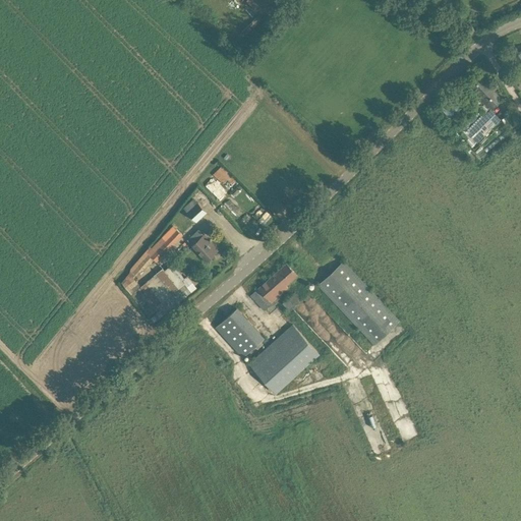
[(460,32),(465,38),(475,30),(470,23),(460,32)]
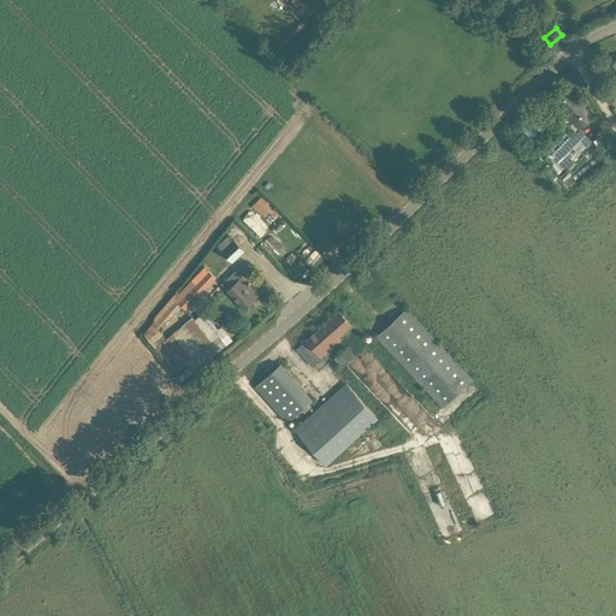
[(550,99),(580,130),(593,117),(563,86),(550,99)]
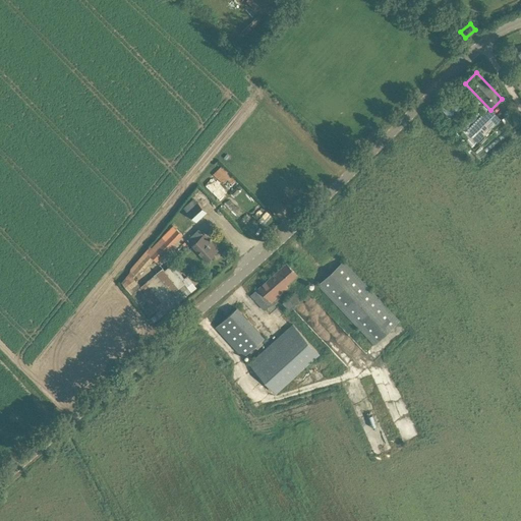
[(469,130),(479,140),(500,120),(490,110),(469,130)]
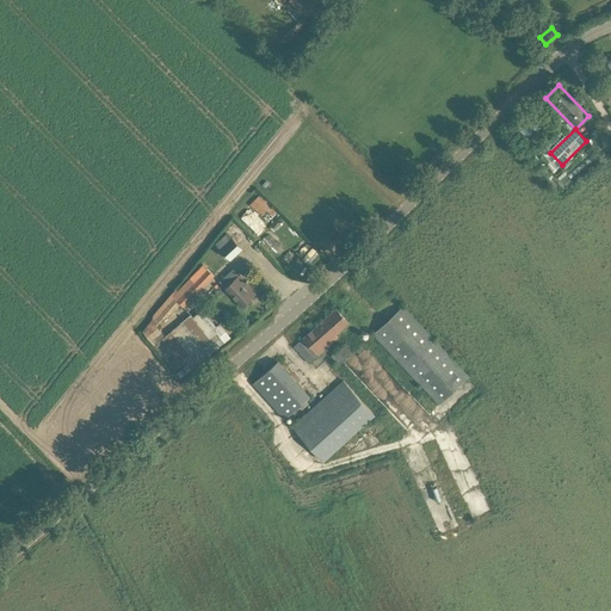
[(251,204),(263,216),(273,205),(260,193),(251,204)]
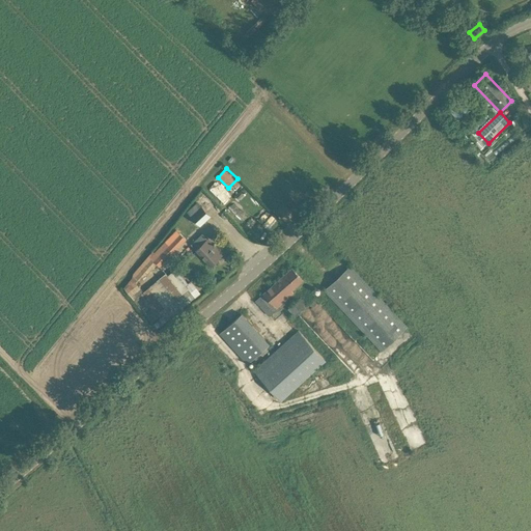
[(198,202),(188,212),(200,226),(211,217),(198,202)]
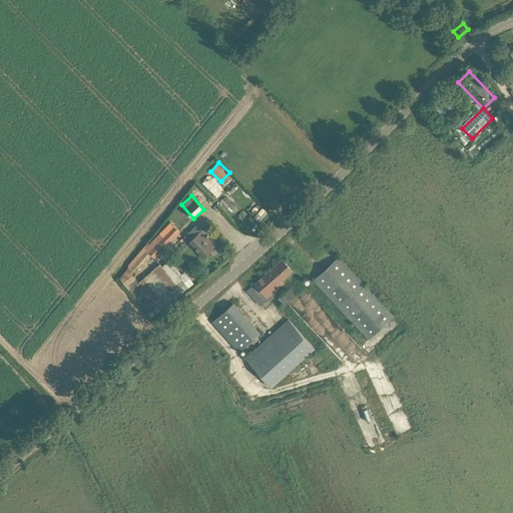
[(149,250),(148,250),(143,246),(139,250),(150,260),(153,255),(154,257),(179,230),(170,221),(146,247),(149,250)]
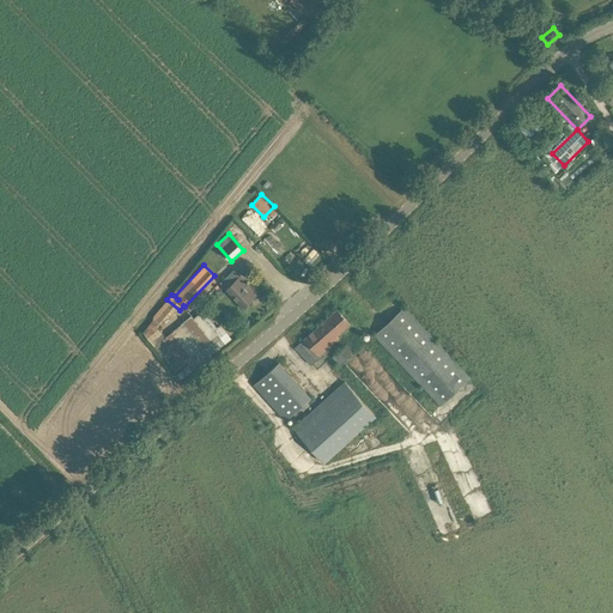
[(226,289),(243,307),(258,293),(241,275),(226,289)]
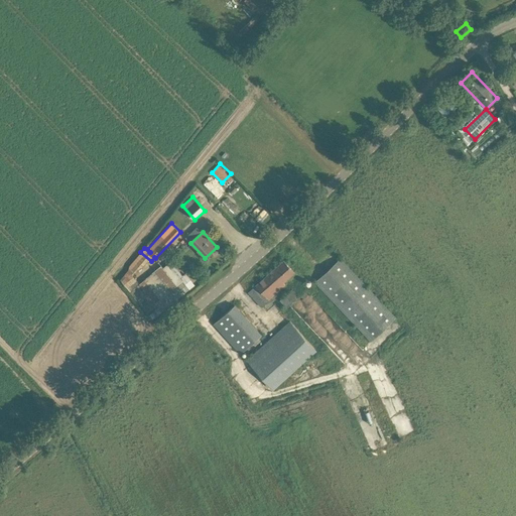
[(315,281),(371,341),(396,317),(340,258),(315,281)]
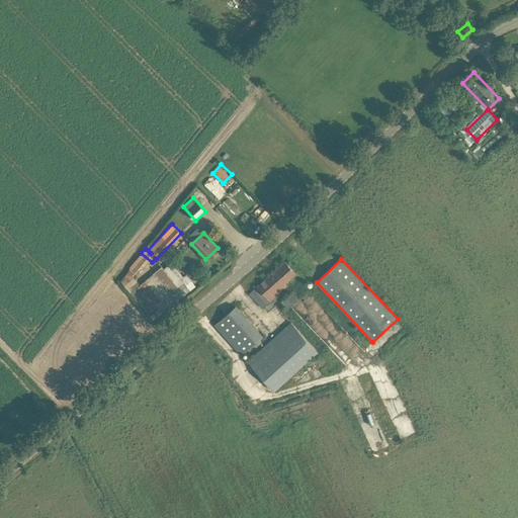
[(286,285),(284,283),(296,272),(285,261),(249,293),(262,308),(286,285)]
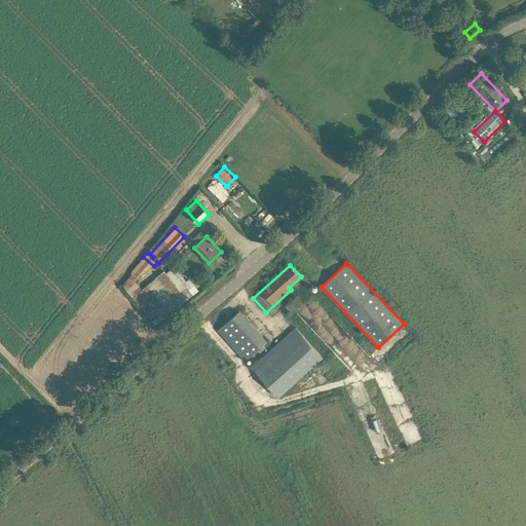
[(286,305),(293,313),(305,302),(298,294),(286,305)]
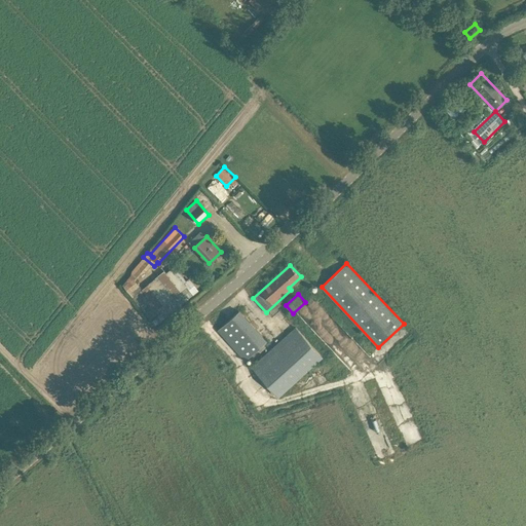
[(218,330),(247,361),(267,342),(239,310),(218,330)]
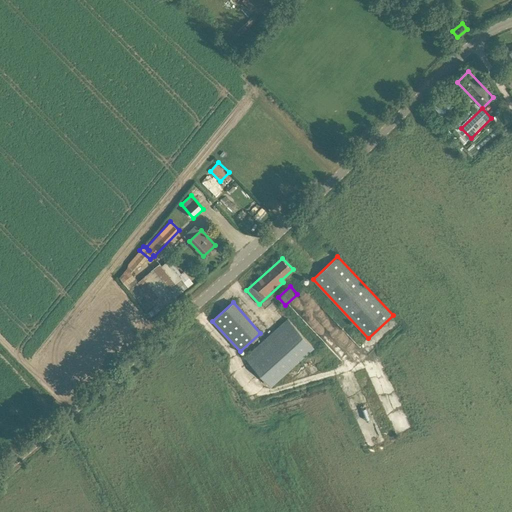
[(246,356),(273,385),(314,347),(288,318),(246,356)]
